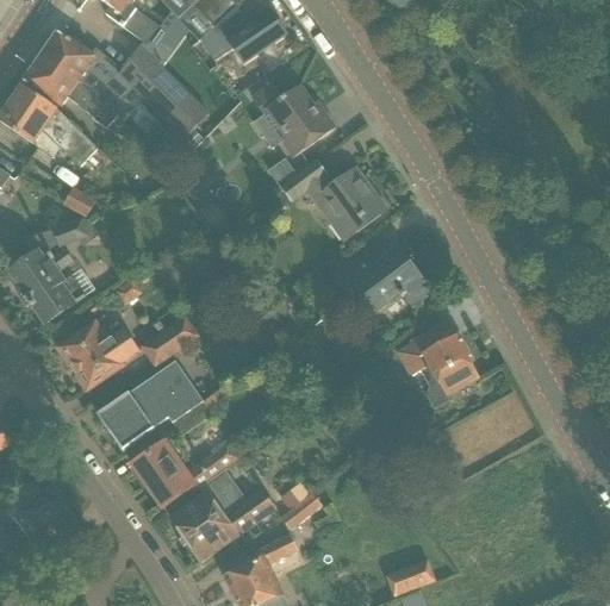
[(144,42),(157,24),(131,5),(135,0),(101,0),(111,7),(106,14),(144,42)]
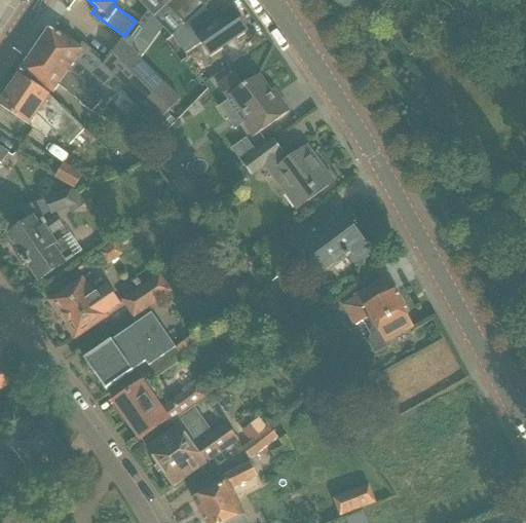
[(154,15),(173,35),(186,23),(203,5),(205,3),(202,0),(171,0),(167,3),(164,0),(138,0),(154,16),(154,15)]
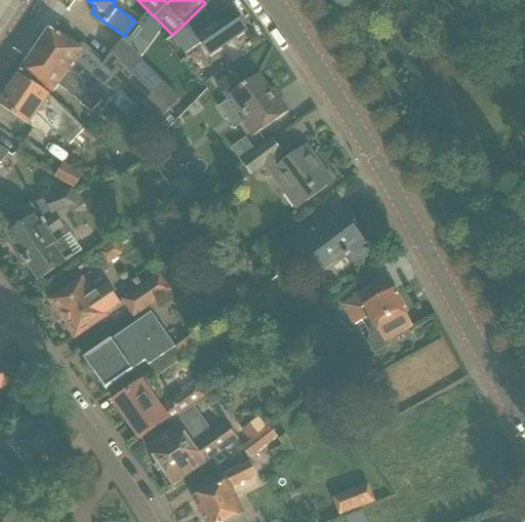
[(186,23),(172,35),(185,51),(200,41),(209,54),(248,29),(234,7),(220,16),(214,21),(203,5),(186,23)]
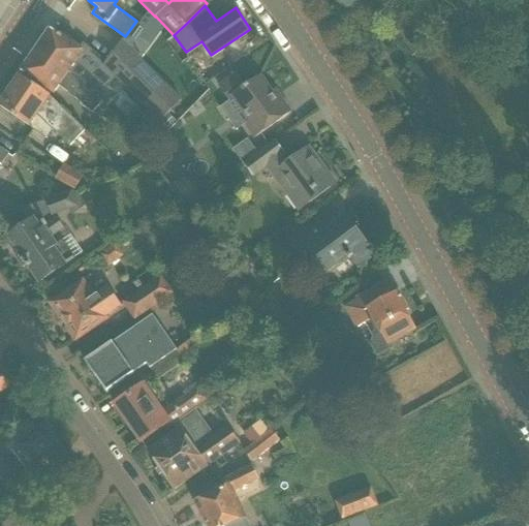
[(105,63),(90,51),(93,47),(84,41),(80,48),(53,28),(37,50),(68,70),(101,101),(102,100),(107,105),(119,93),(109,84),(116,75),(105,63)]
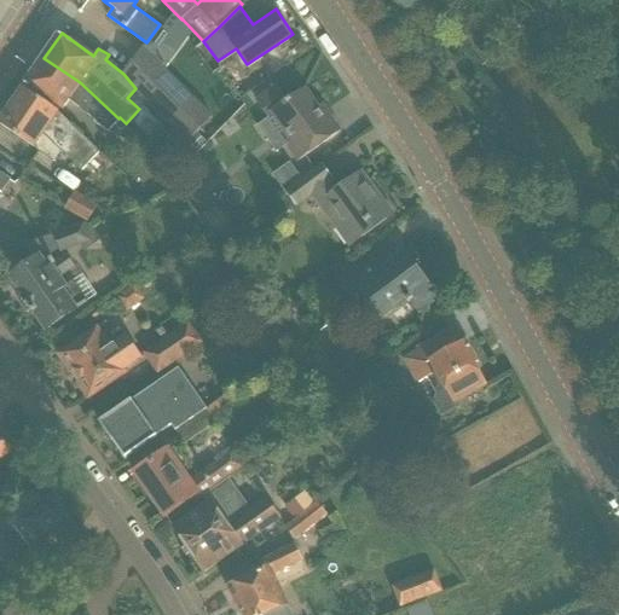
[(187,138),(210,115),(161,63),(144,46),(123,74),(174,125),(175,126),(187,138)]
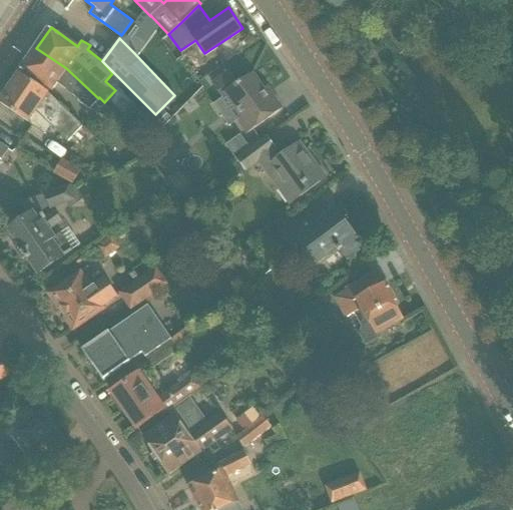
[(79,100),(90,108),(98,98),(66,68),(65,68),(36,48),(22,69),(39,81),(51,89),(57,80),(67,87),(68,90),(79,98),(79,100)]
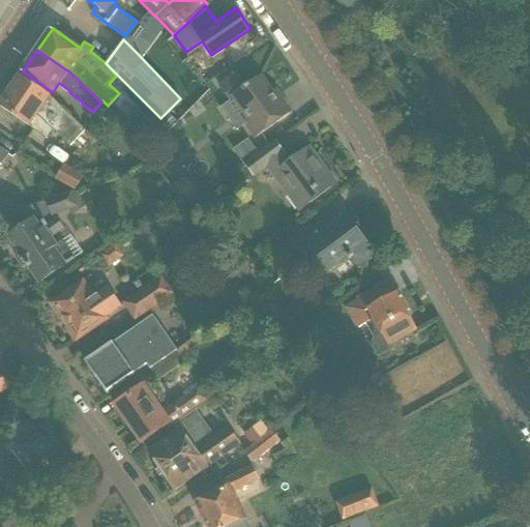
[(245,122),(256,136),(291,110),(282,96),(278,98),(261,74),(247,83),(237,69),(218,83),(238,109),(242,107),(251,118),(245,122)]
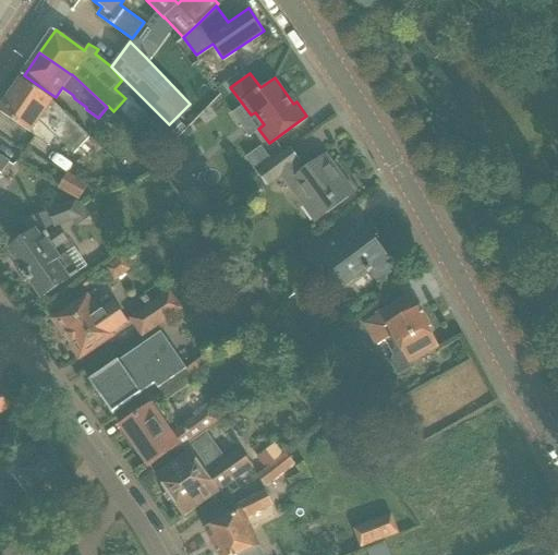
[(57,134),(75,151),(89,134),(50,97),(22,77),(0,108),(0,109),(51,142),(57,134)]
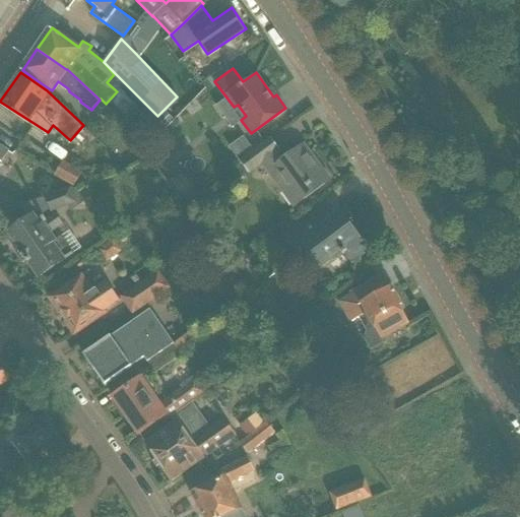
[(132,119),(143,130),(157,116),(147,106),(146,105),(132,119)]
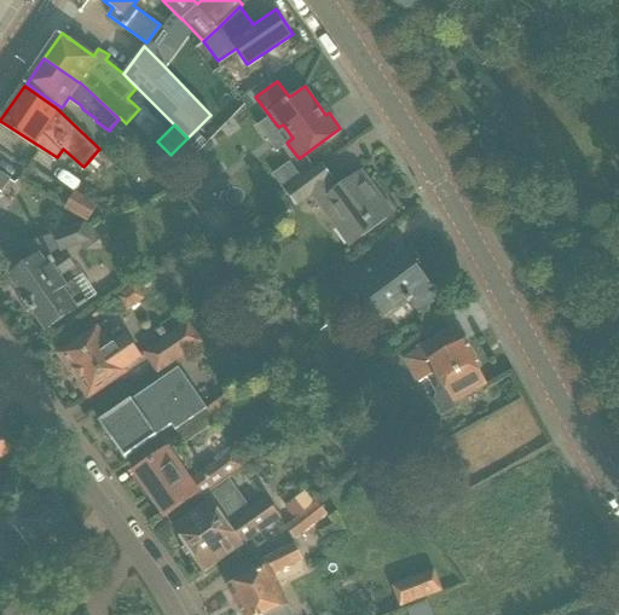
[(289,161),(272,173),(284,189),(287,187),(301,177),(289,161)]
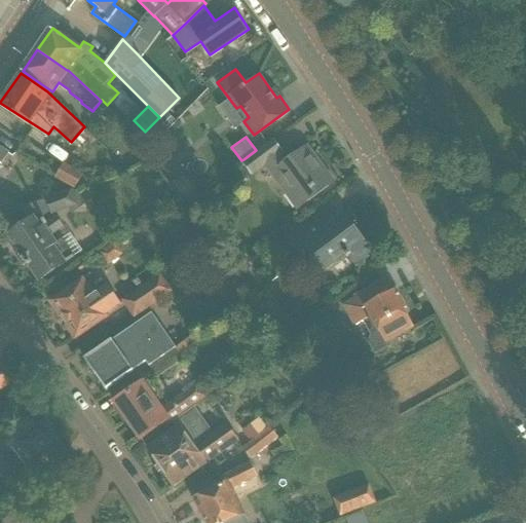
[(265,164),(297,209),(315,193),(333,181),(320,162),(315,165),(303,149),(289,158),(273,138),(257,150),(256,150),(243,159),(253,174),(265,164)]
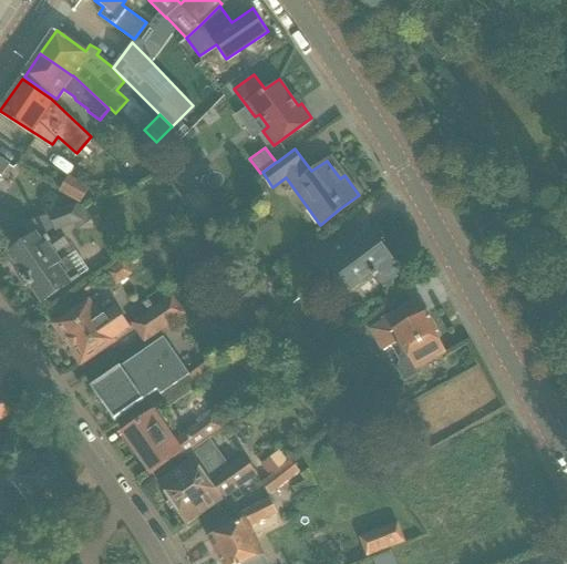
[(61,188),(60,190),(81,202),(81,201),(84,195),(91,198),(95,191),(90,187),(90,186),(69,174),(61,188)]
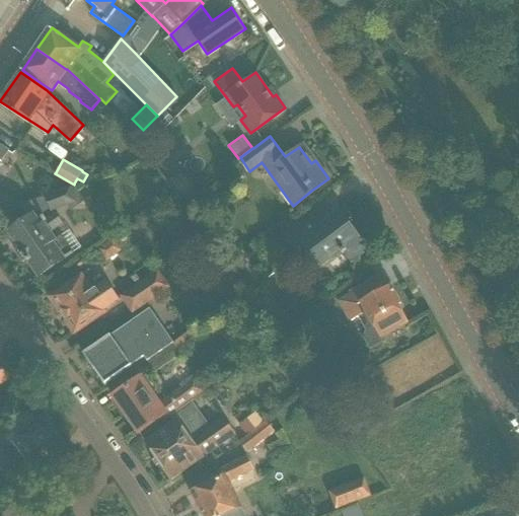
[(71,186),(45,196),(50,206),(52,211),(77,201),(71,186)]
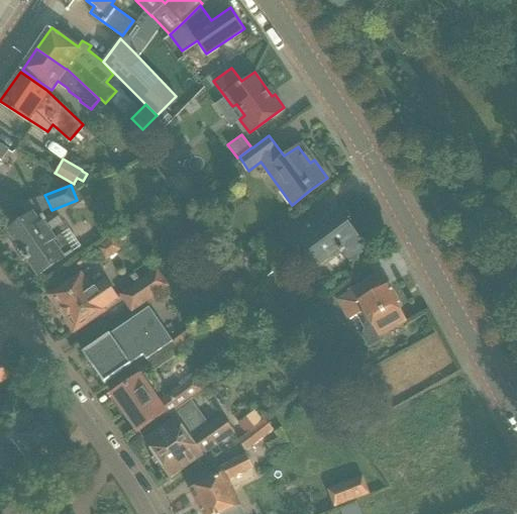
[(31,214),(10,229),(20,243),(18,244),(28,260),(30,259),(32,261),(40,273),(63,257),(73,250),(62,233),(57,236),(50,228),(62,220),(56,210),(38,222),(33,215),(32,213),(31,214)]
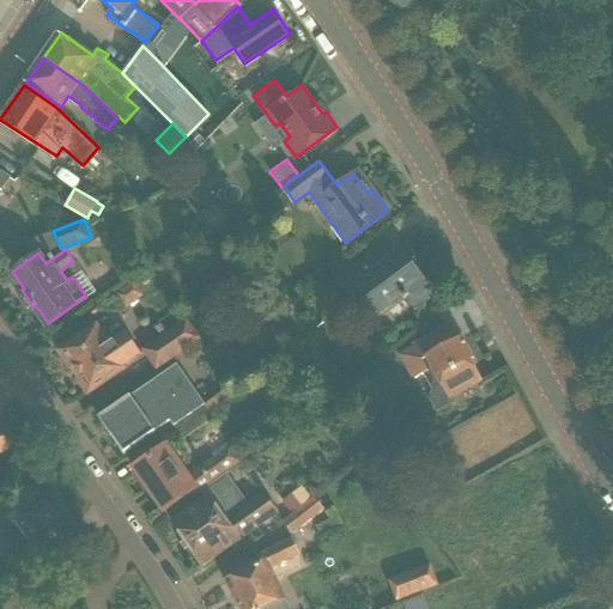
[(343,268),(377,316),(405,296),(414,306),(434,291),(401,249),(388,260),(390,263),(382,270),(366,249),(347,265),(343,268)]
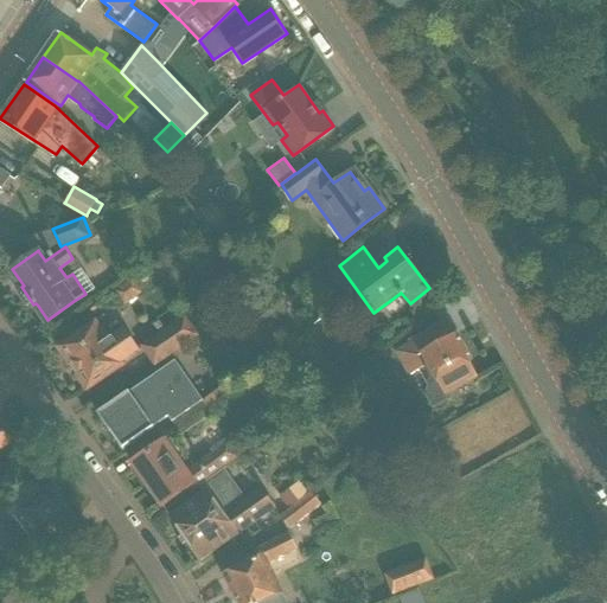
[(282,295),(269,306),(278,316),(291,305),(282,295)]
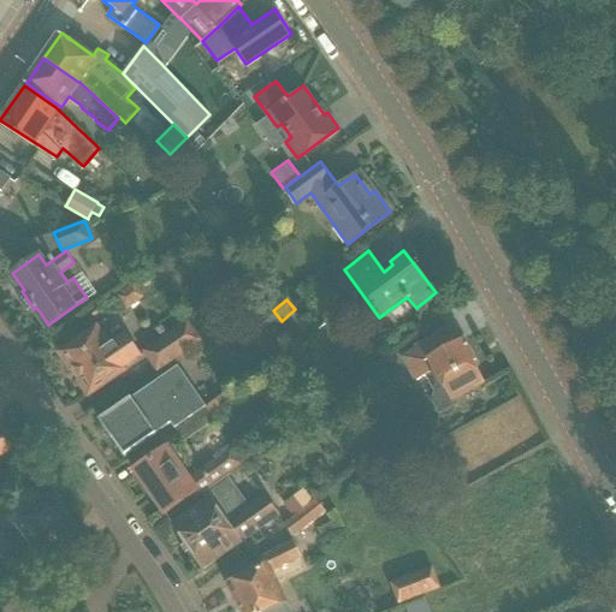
[(146,346),(142,349),(157,370),(203,339),(201,337),(188,318),(146,346)]
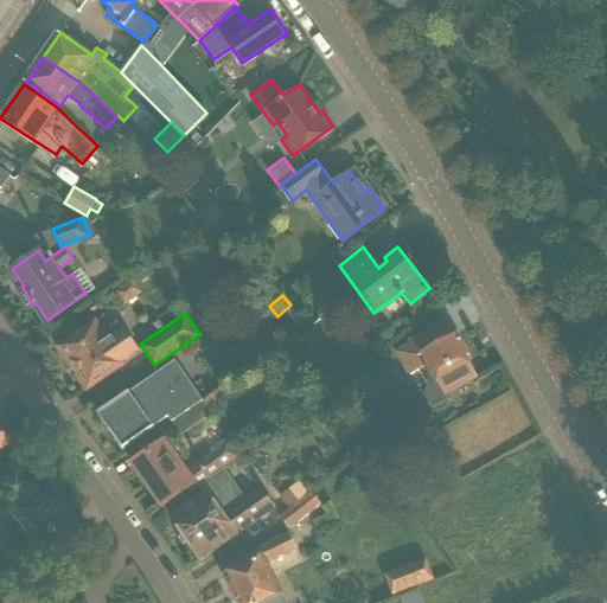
[(436,378),(445,392),(477,374),(461,347),(465,345),(457,331),(452,334),(445,319),(408,339),(410,341),(394,351),(407,374),(419,367),(428,383),(436,378)]
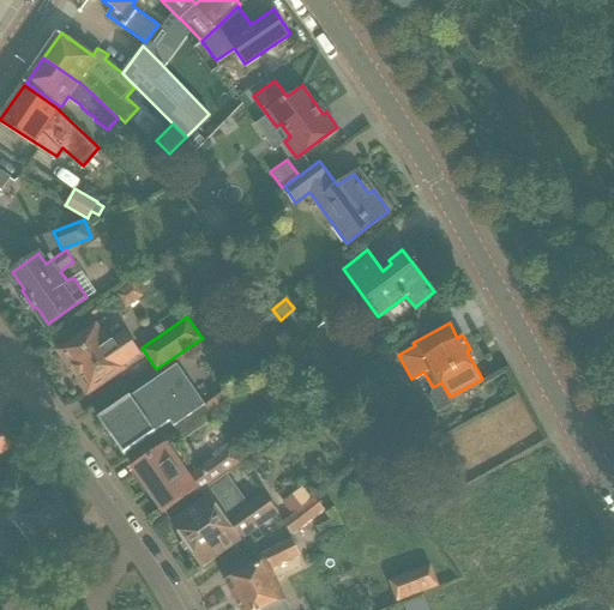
[(70,364),(88,392),(126,367),(124,364),(140,352),(126,331),(109,343),(96,325),(92,327),(91,325),(80,333),(82,334),(59,349),(61,352),(60,354),(67,366),(70,364)]
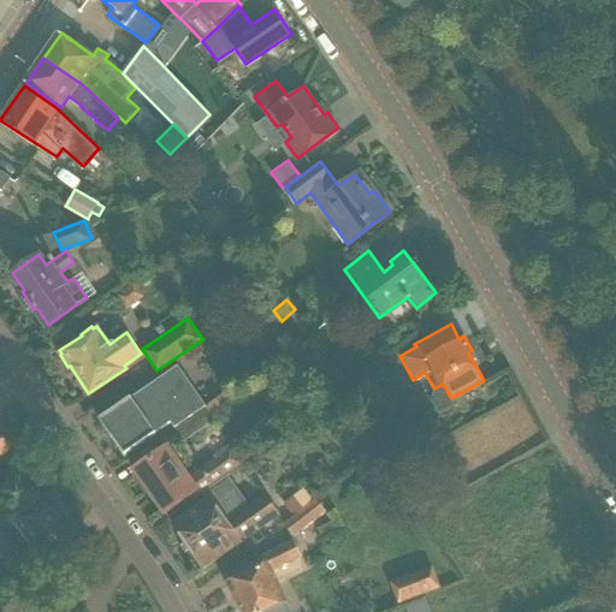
[(100,417),(124,453),(171,421),(173,425),(176,428),(206,405),(178,364),(100,417)]
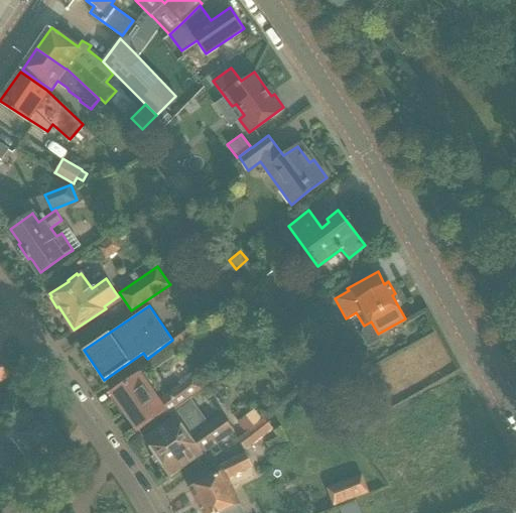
[(147,359),(154,368),(180,350),(172,340),(147,359)]
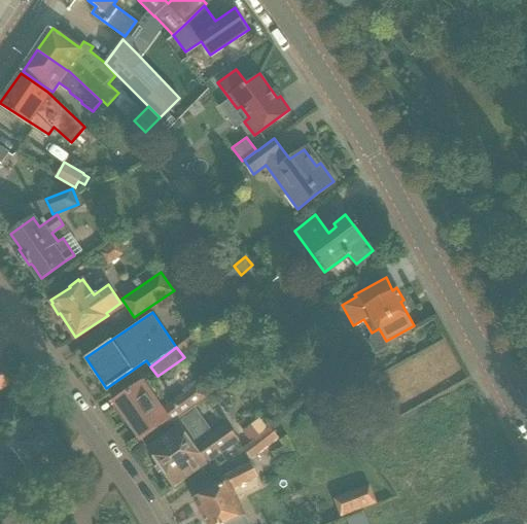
[(144,382),(114,400),(140,439),(167,420),(169,423),(203,398),(195,387),(199,384),(195,379),(181,388),(185,393),(163,409),(154,397),(145,383),(144,382)]
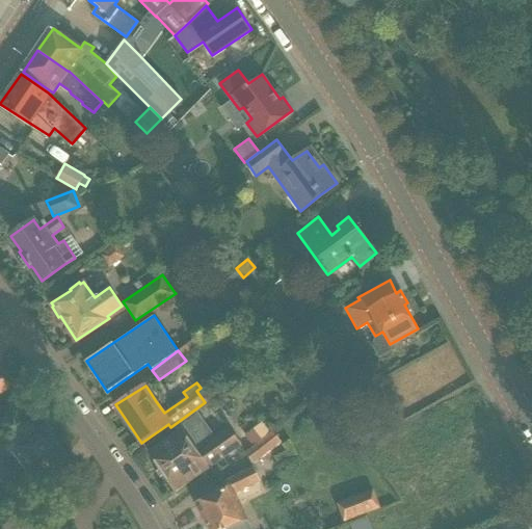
[(149,451),(176,491),(241,445),(229,427),(216,437),(197,408),(176,424),(180,429),(149,451)]
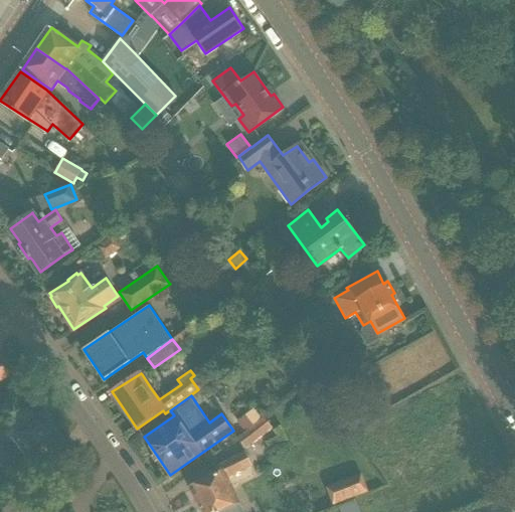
[(253,406),(237,419),(245,431),(262,417),(253,406)]
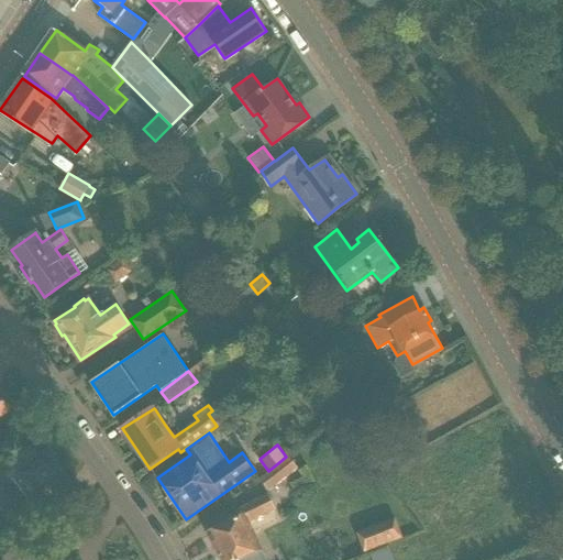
[(239,516),(209,531),(222,559),(265,559),(247,520),(246,519),(253,516),(253,518),(255,523),(275,513),(273,508),(266,494),(236,509),(239,516)]
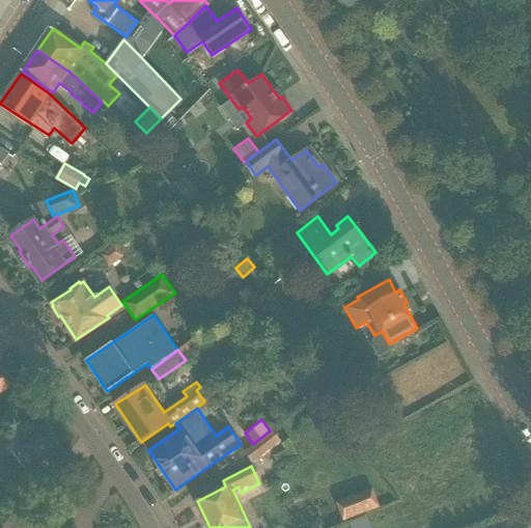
[(338,499),(336,500),(342,519),(344,518),(379,506),(371,488),(338,499)]
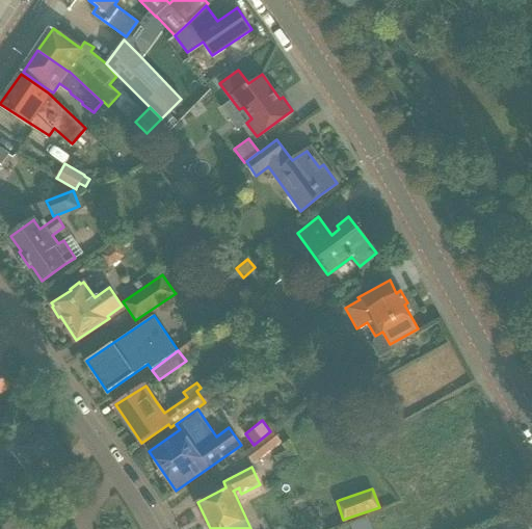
[(350,522),(349,522),(351,528),(371,528),(372,528),(367,514),(351,521),(350,522)]
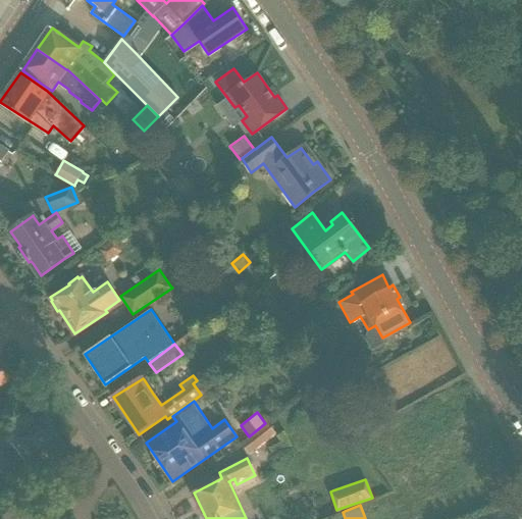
[(35,517),(30,518),(57,518),(54,510),(35,517)]
